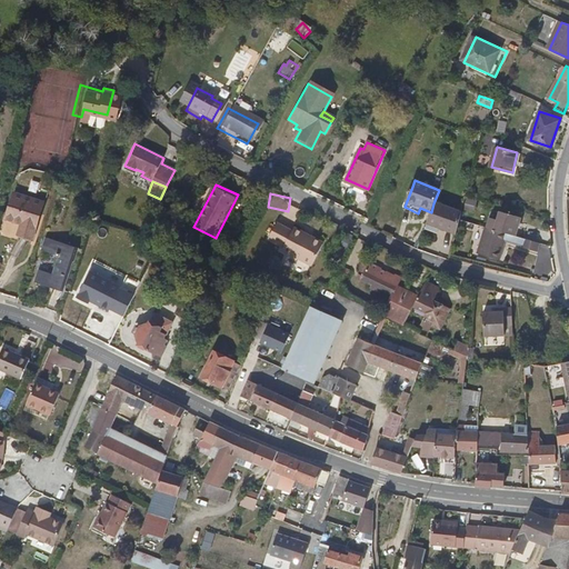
[(467,197),(463,208),(475,210),(478,200),(467,197)]
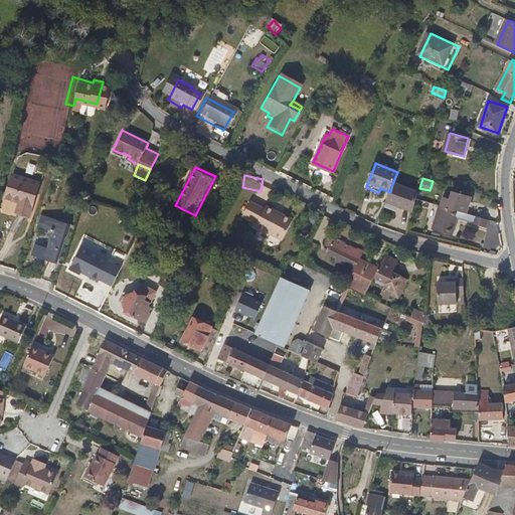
[(30,186),(2,179),(0,187),(0,203),(11,206),(8,217),(22,221),(30,186)]
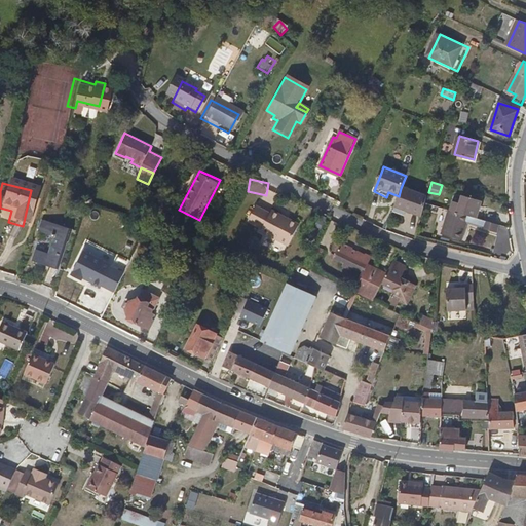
[(425,197),(401,188),(399,196),(395,207),(420,216),(424,201),(425,197)]
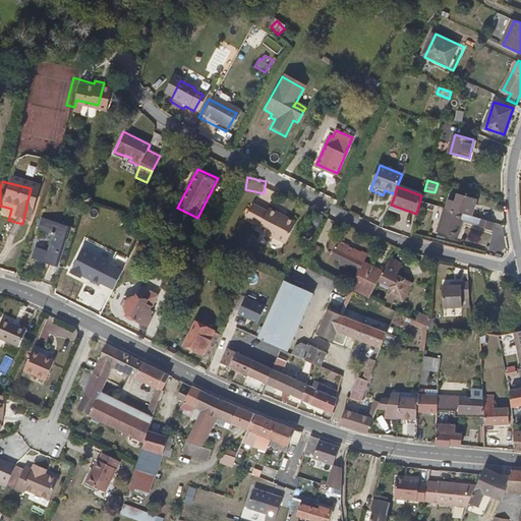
[(459,193),(454,210),(471,215),(476,199),(459,193)]
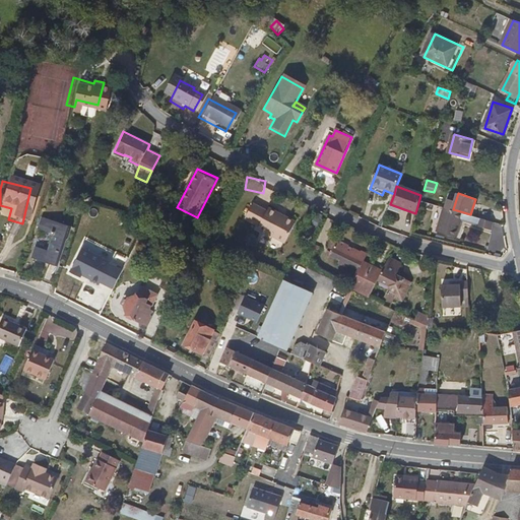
[(280,212),(271,207),(270,210),(255,202),(247,219),(260,226),(259,230),(287,244),(299,221),(287,216),(286,218),(279,215),(280,212)]
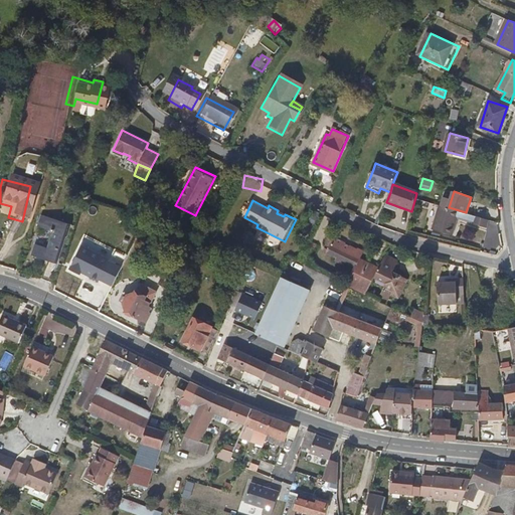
[(449,207),(439,204),(432,227),(453,234),(457,219),(487,228),(490,220),(466,212),(449,207)]
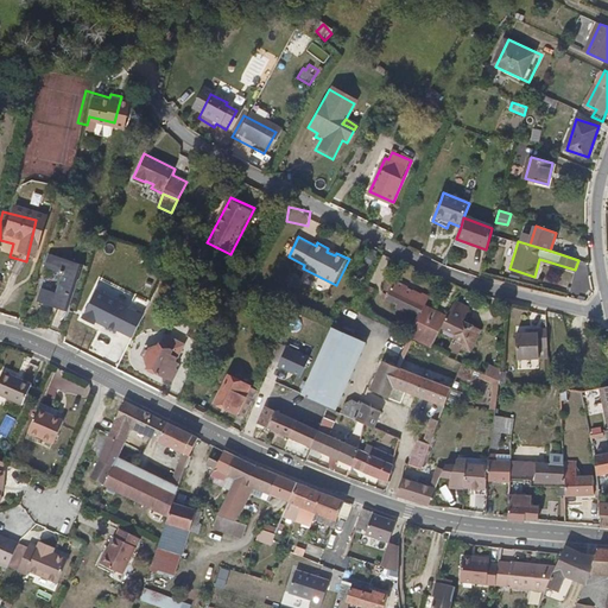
[(73,267),(39,258),(37,272),(54,277),(49,298),(35,293),(31,306),(59,315),(73,267)]
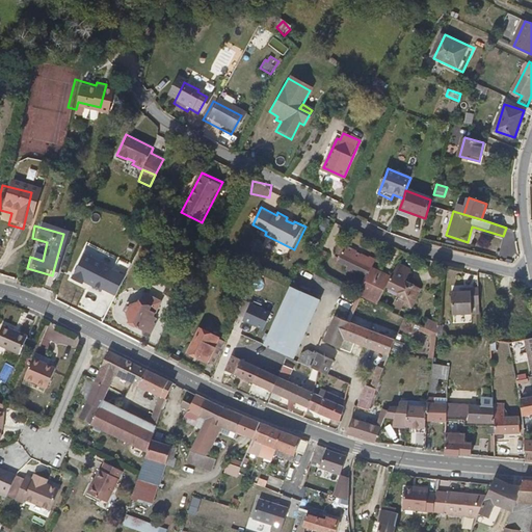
[(367,275),(357,295),(370,302),(383,273),(370,268),(374,259),(369,257),(368,259),(361,256),(361,257),(354,254),(355,251),(345,246),(338,262),(347,266),(346,268),(347,271),(353,273),(355,273),(356,271),(367,275)]
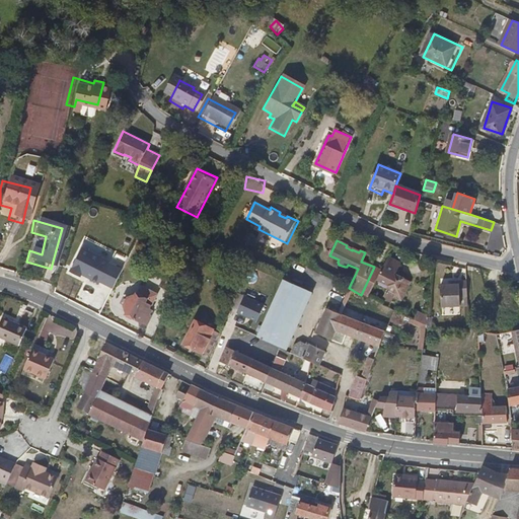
[(69,268),(113,288),(124,265),(81,244),(69,268)]
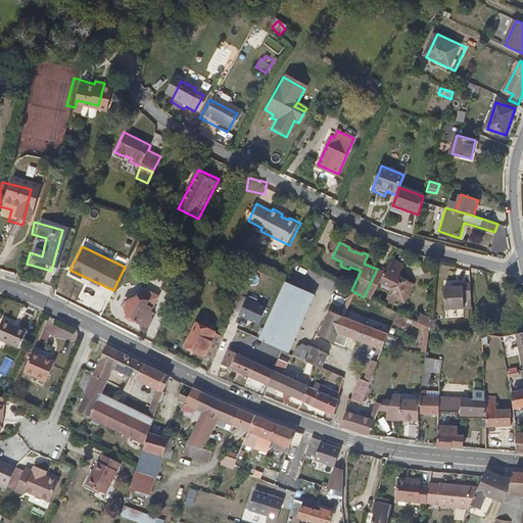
[(394,257),(383,282),(395,288),(388,302),(399,307),(401,302),(411,306),(420,285),(402,277),(409,264),(394,257)]
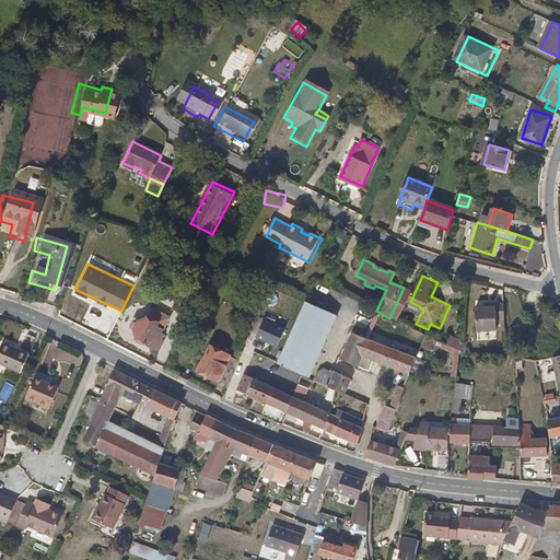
[(172,286),(161,281),(159,287),(168,292),(172,286)]
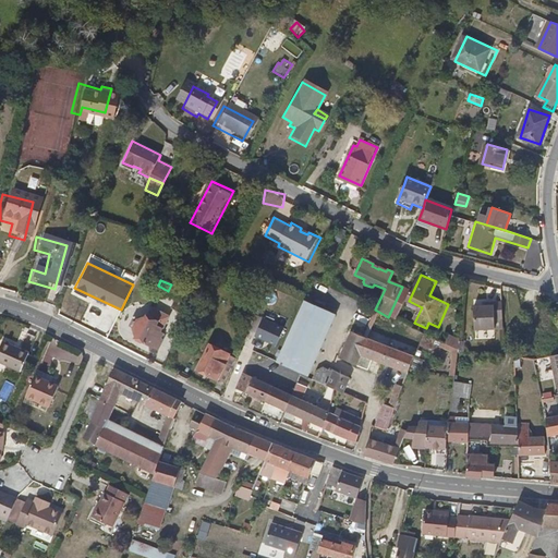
[(407,298),(402,287),(388,317),(399,315),(407,298)]
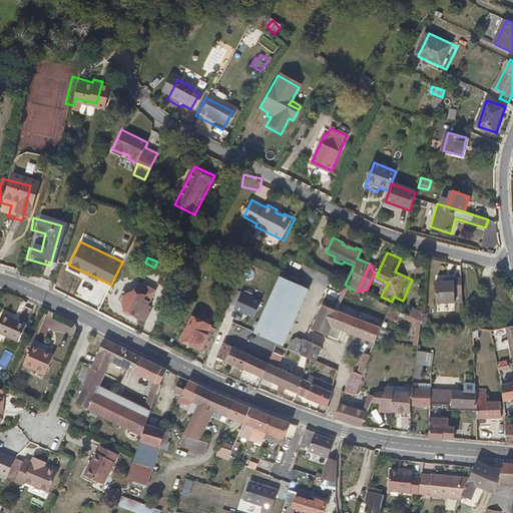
[(310,289),(283,277),(257,333),(263,336),(275,342),(279,344),(283,346),(310,289)]
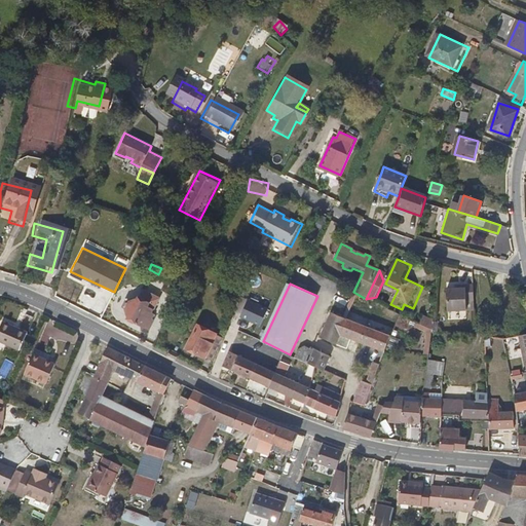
[(477,301),(477,286),(463,286),(463,288),(449,289),(449,311),(468,310),(470,301),(477,301)]
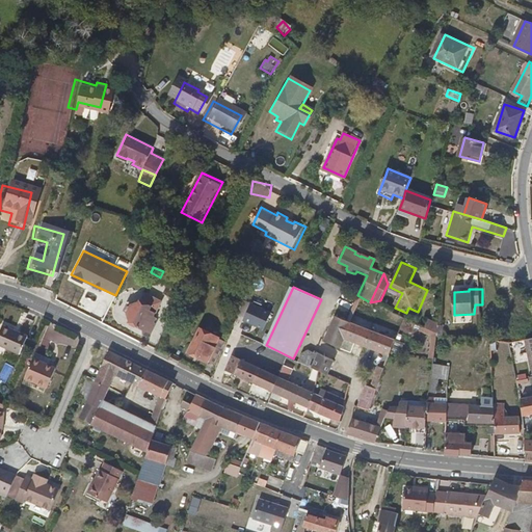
[(149,322),(153,313),(156,309),(138,300),(136,307),(125,310),(122,317),(125,329),(144,339),(149,330),(147,329),(151,323),(149,322)]
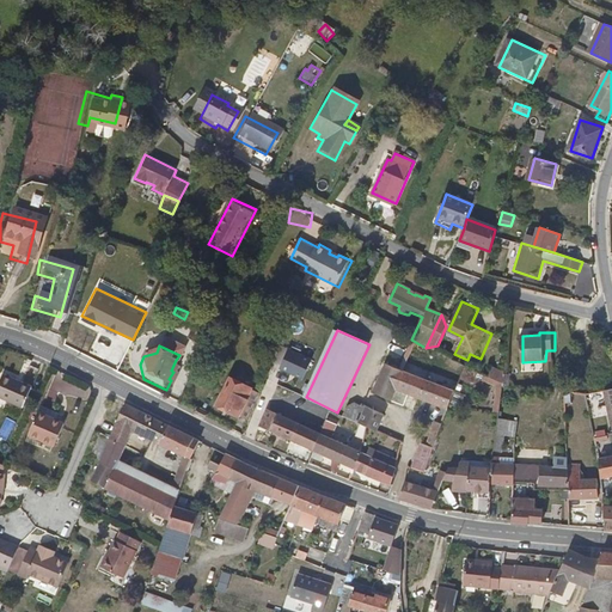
[(176,360),(193,368),(200,354),(184,347),(179,355),(176,360)]
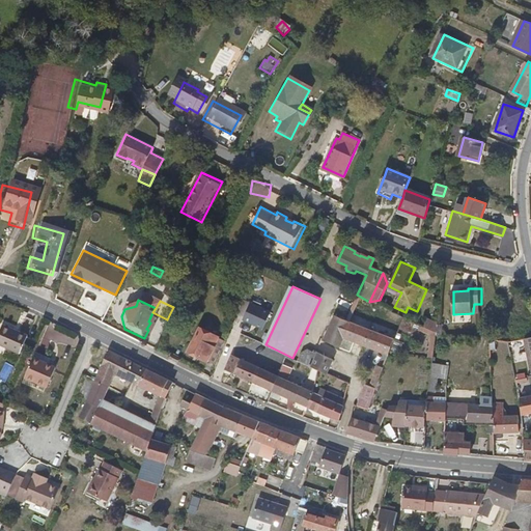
[(390,351),(395,337),(336,315),(324,342),(339,351),(344,339),(383,355),(379,368),(378,367),(369,387),(375,390),(390,351)]
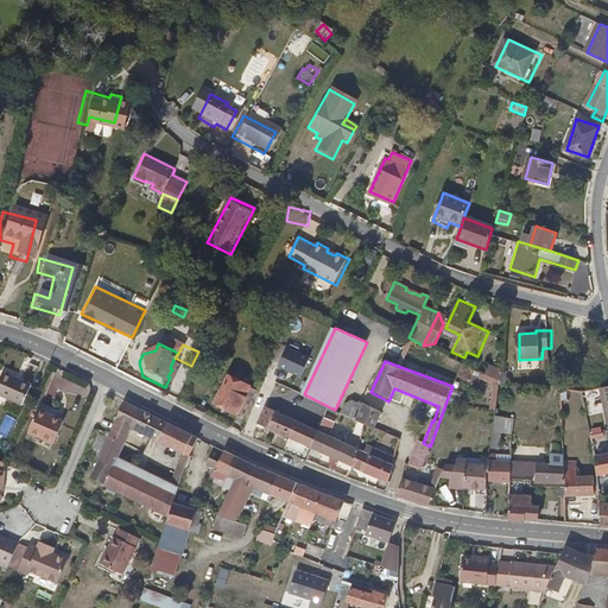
[(499,382),(500,371),(482,363),(479,372),(499,382)]
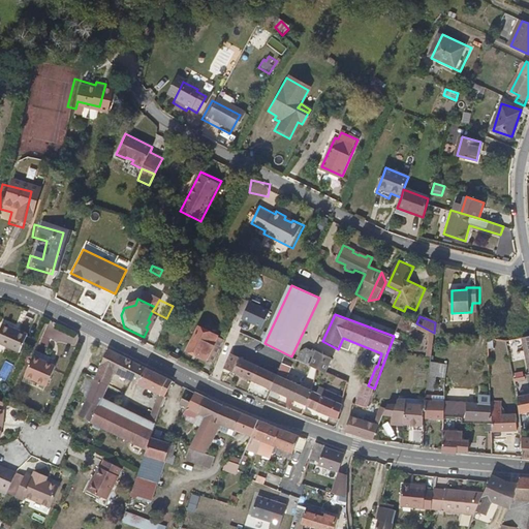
[(261,340),(269,321),(260,318),(253,337),(261,340)]
